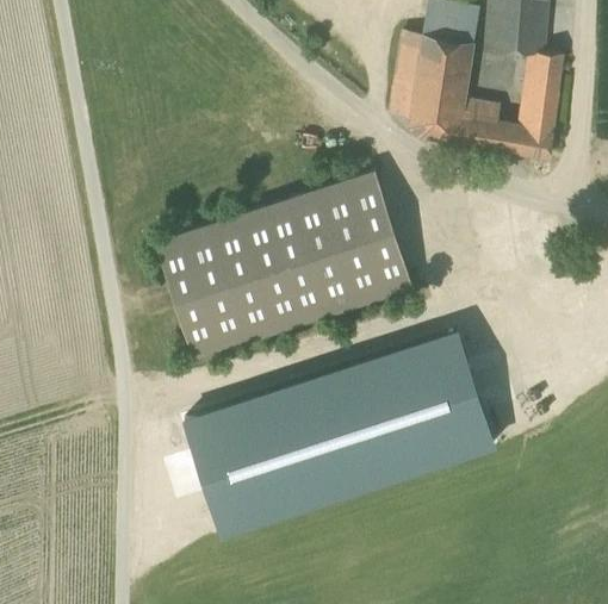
[(525,54),(540,55),(544,0),(488,0),(484,49),(525,54)]
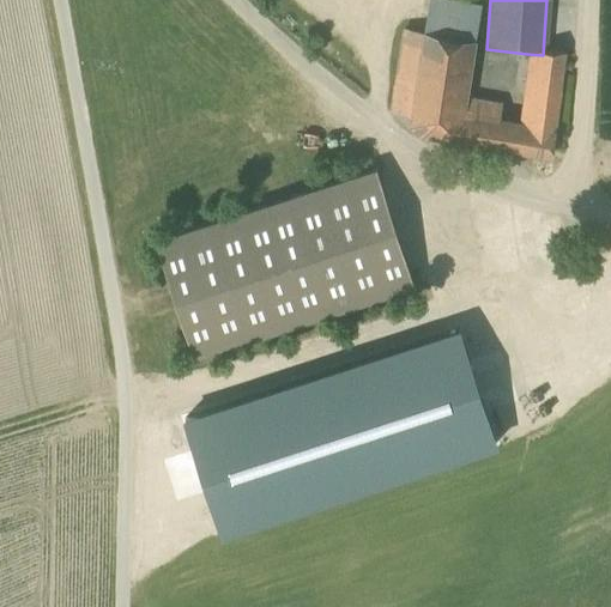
[(429,1),(423,37),(472,46),(476,10),(429,1)]
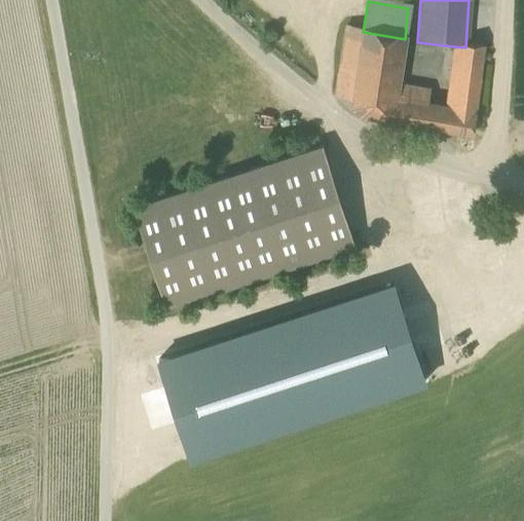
[(336,99),(349,111),(363,32),(345,29),(335,99),(336,99)]
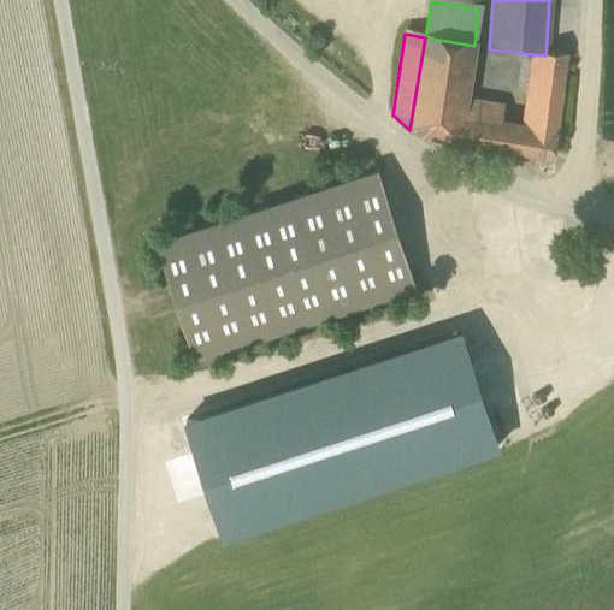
[(423,140),(500,153),(503,125),(500,125),(464,118),(466,100),(474,46),(425,37),(409,130),(423,140)]
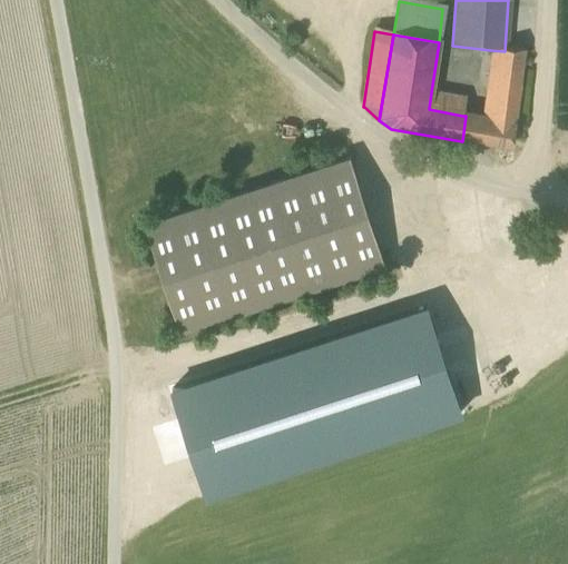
[(490,50),(483,119),(497,121),(505,51),(490,50)]
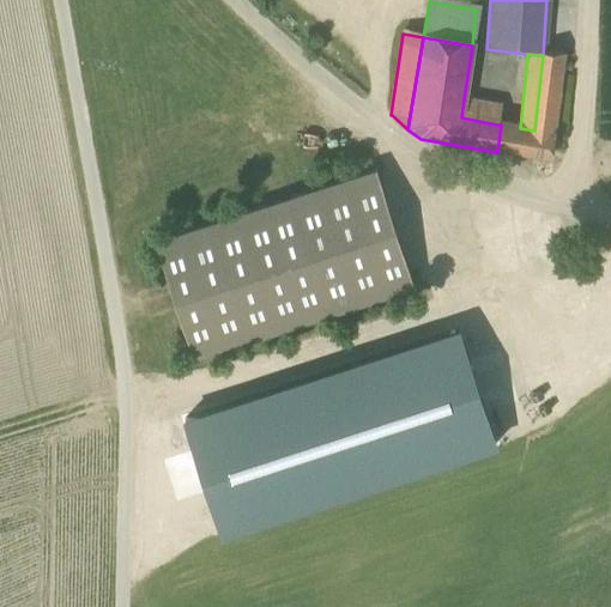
[(543,55),(534,131),(552,134),(562,58),(543,55)]
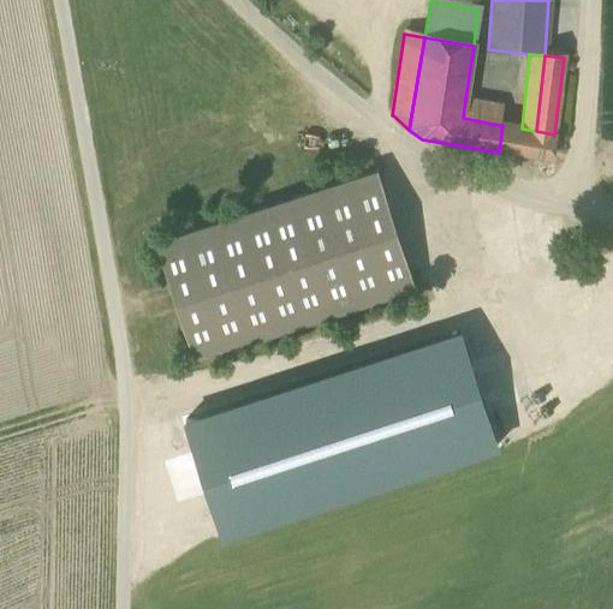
[(463,118),(499,125),(503,106),(465,100),(463,118)]
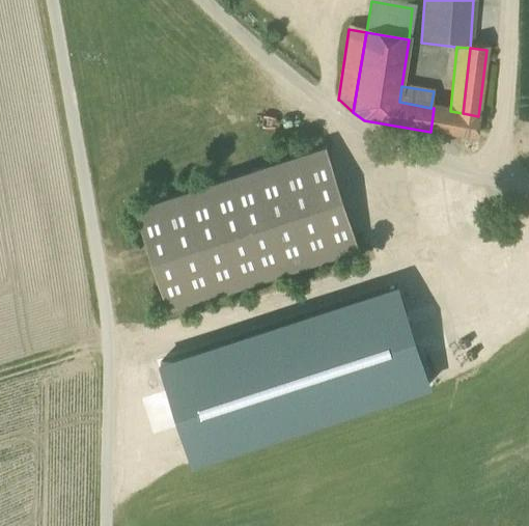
[(430,132),(445,134),(448,111),(434,108),(430,132)]
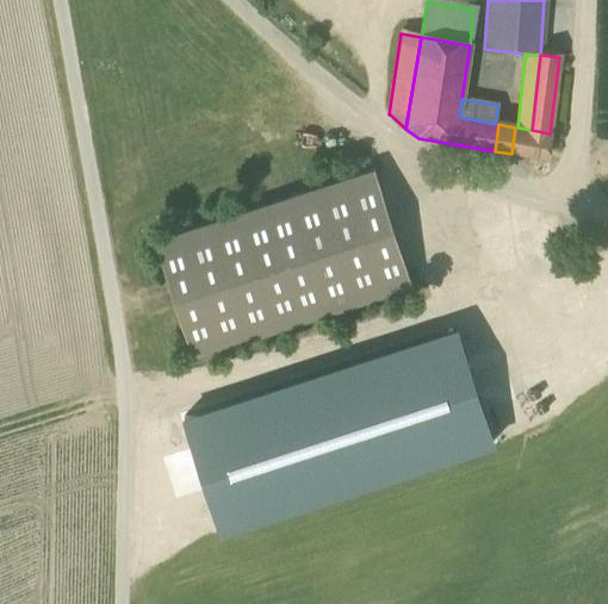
[(546,160),(550,134),(532,130),(517,128),(515,128),(512,154),(546,160)]
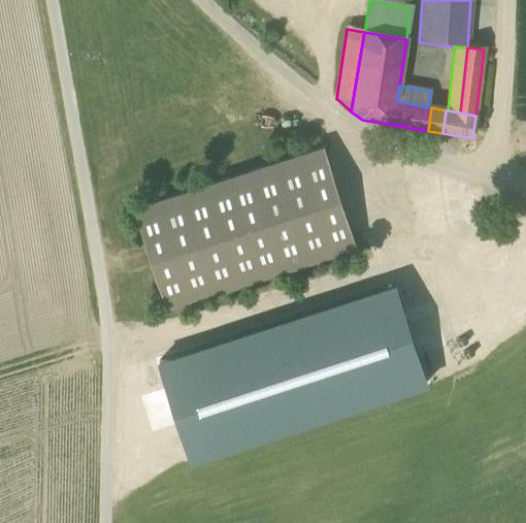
[(133,213),(165,311),(354,250),(322,151),(133,213)]
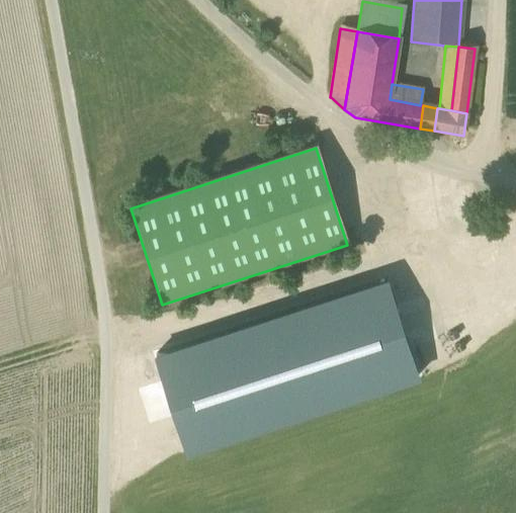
[(385,282),(154,358),(185,455),(417,379),(385,282)]
